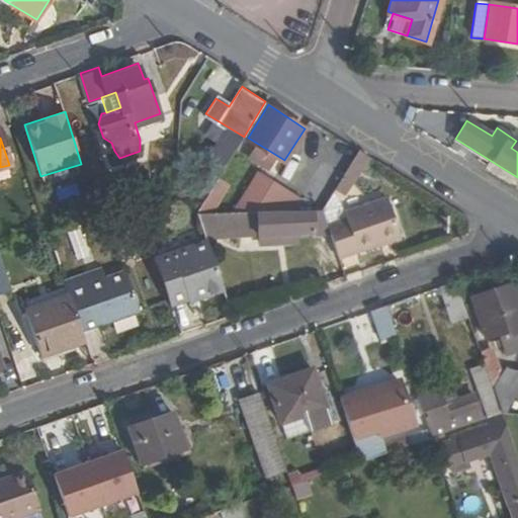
[(359,149),(343,175),(353,181),(369,155),(359,149)]
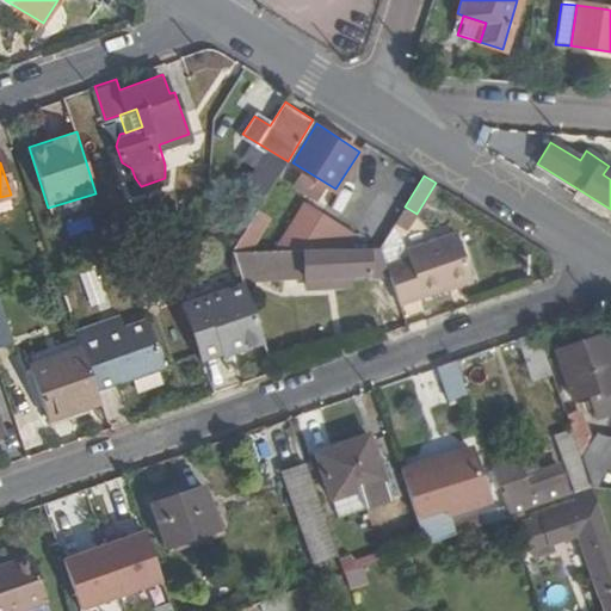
[(304,203),(276,248),(344,247),(353,233),(304,203)]
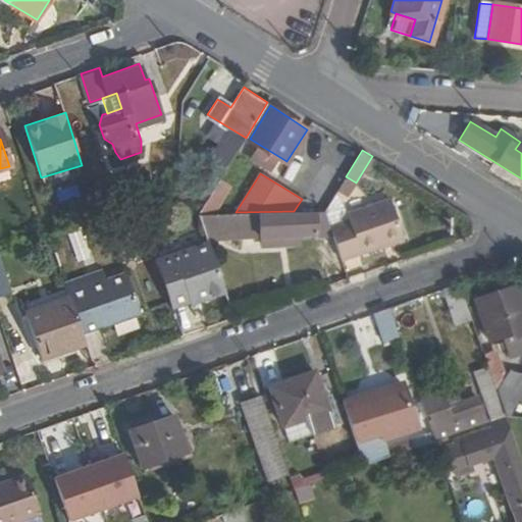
[(346,176),(338,189),(349,195),(356,183),(346,176)]
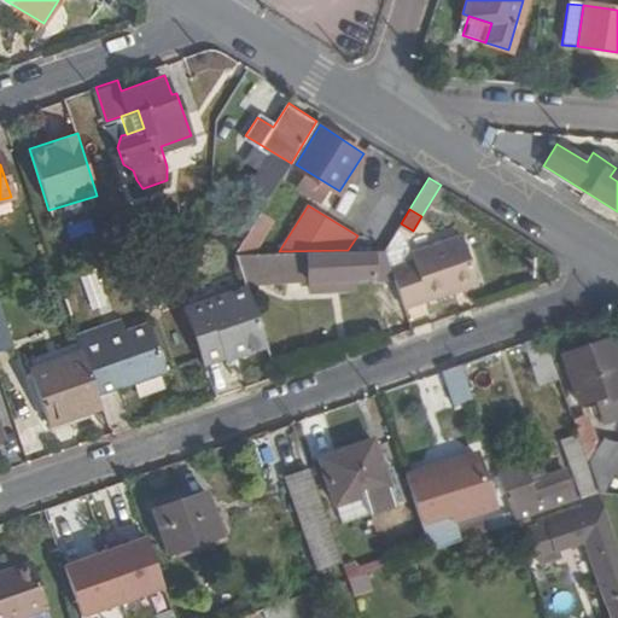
[(261,210),(235,252),(254,252),(274,220),(261,210)]
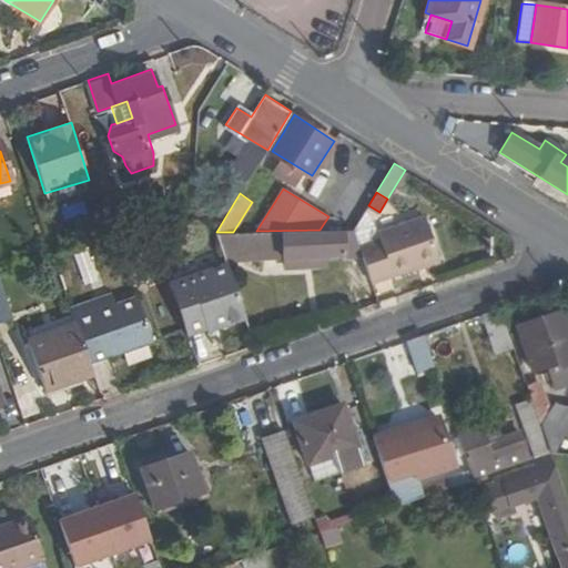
[(353,231),(357,245),(377,237),(375,232),(367,208),(354,230),(353,231)]
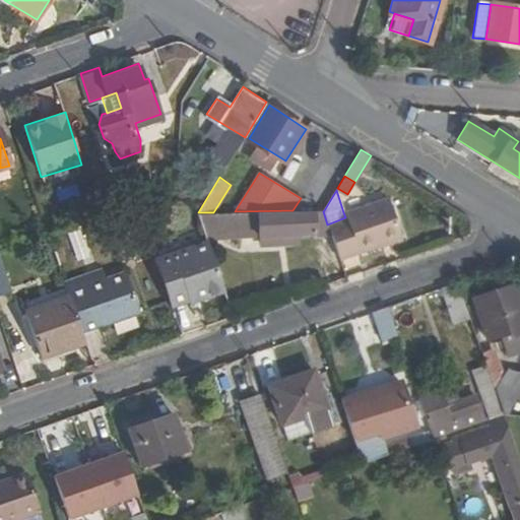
[(345,217),(327,224),(331,236),(338,258),(400,236),(387,198),(343,212),(345,217)]
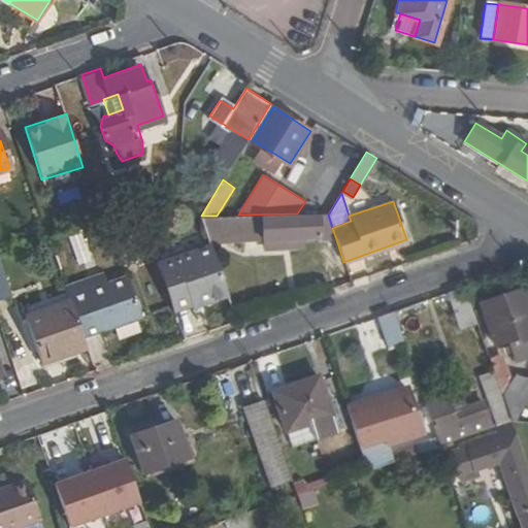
[(200,216),(207,236),(261,234),(262,240),(336,239),(332,228),(328,215),(327,213),(297,213),(238,215),(217,216),(201,216),(200,216)]
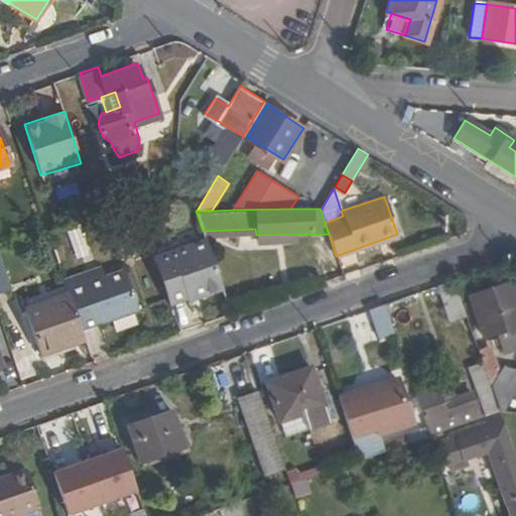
[(206,240),(154,257),(170,303),(187,297),(188,300),(223,288),(206,240)]
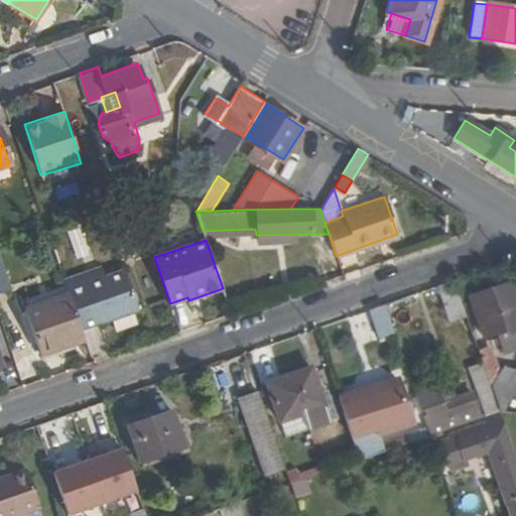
[(0,264),(0,294),(9,291),(0,264)]
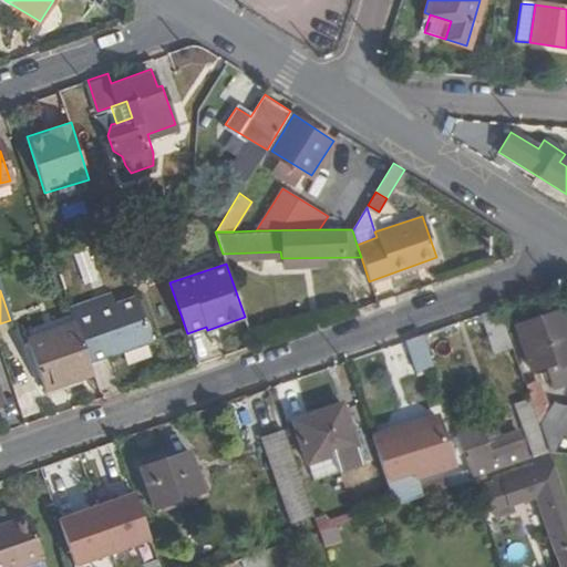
[(94,299),(98,310),(116,303),(113,294),(94,299)]
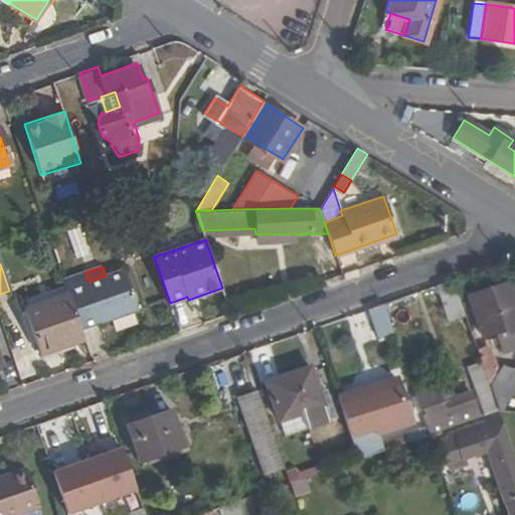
[(72,285),(93,324),(138,308),(125,270),(106,276),(89,282),(86,272),(67,278),(69,282),(72,285)]
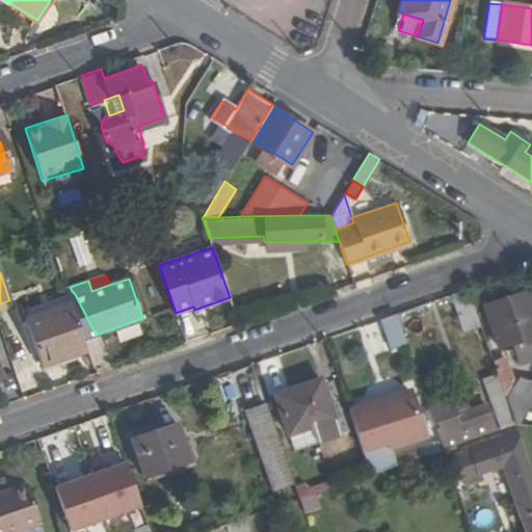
[(452,292),(463,325),(479,320),(468,287),(452,292)]
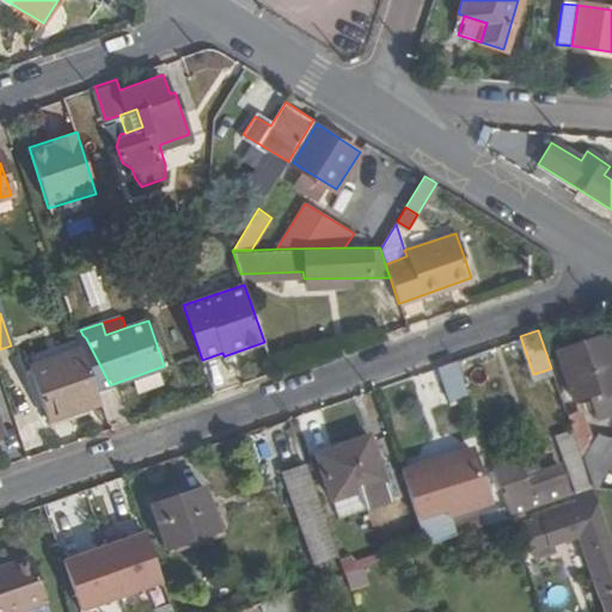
[(558,354),(575,401),(591,395),(599,417),(611,412),(611,347),(609,336),(558,354)]
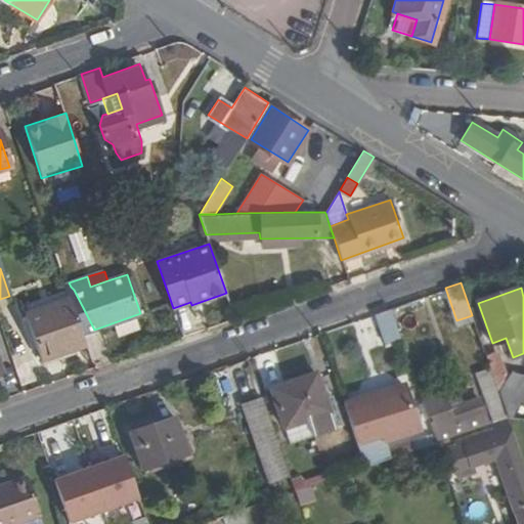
[(86,346),(70,300),(25,315),(41,362),(86,346)]
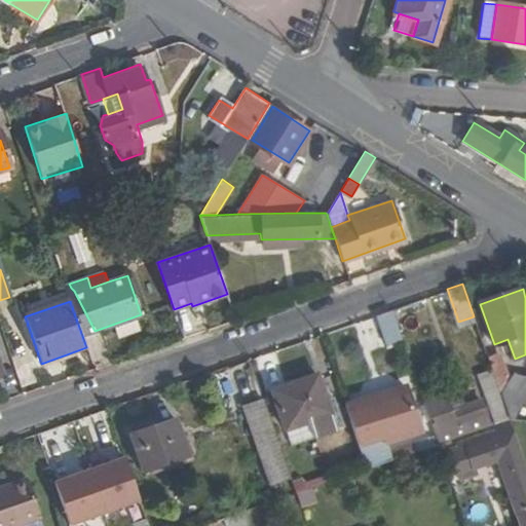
[(374,314),(385,342),(401,336),(391,308),(374,314)]
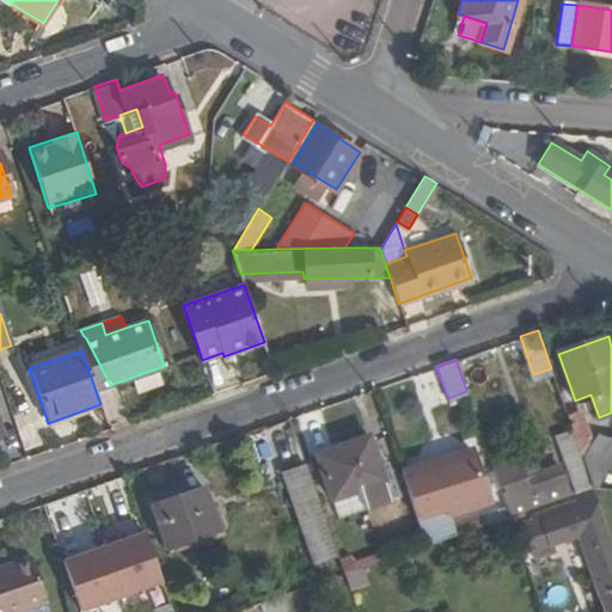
[(574,432),(582,457),(594,453),(582,420),(570,423),(574,432)]
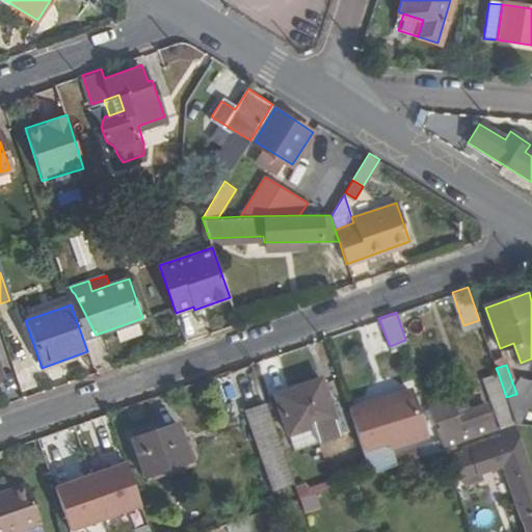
[(483,380),(494,410),(496,409),(501,427),(514,422),(508,404),(506,397),(499,375),(483,380)]
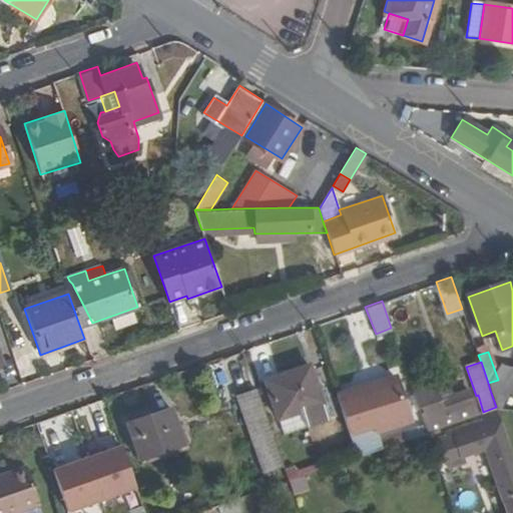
[(264,381),(278,418),(300,410),(305,425),(336,415),(327,388),(318,391),(309,366),(264,381)]
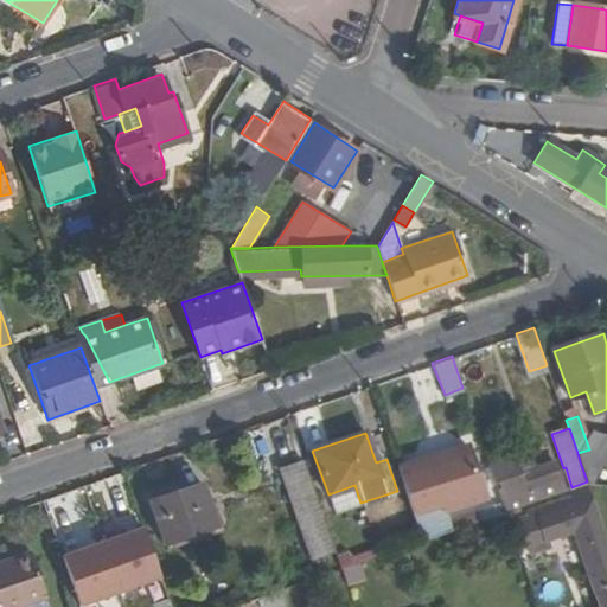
[(577,453),(580,461),(592,458),(589,449),(577,453)]
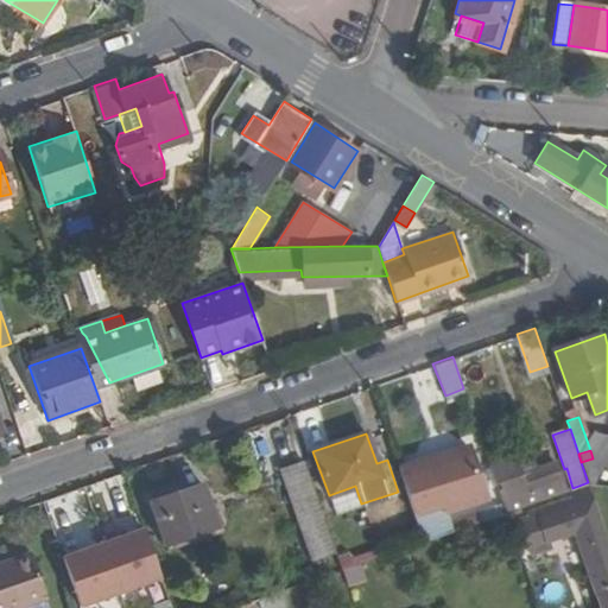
[(469,451),(400,475),(424,542),(448,533),(441,513),(488,496),(480,473),(477,474),(469,451)]
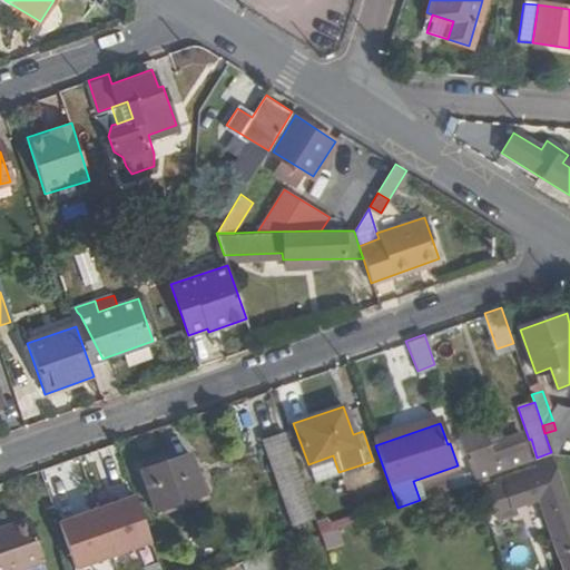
[(315,518),(286,432),(265,439),(295,524),(315,518)]
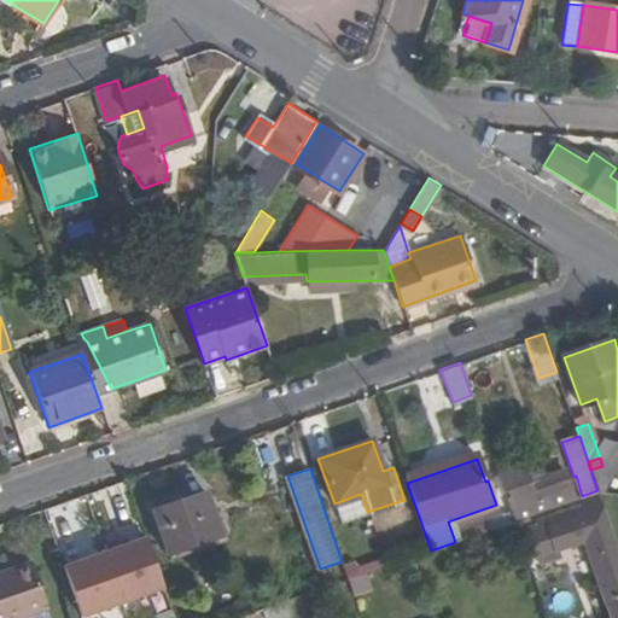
[(503,490),(514,520),(572,500),(561,471),(503,490)]
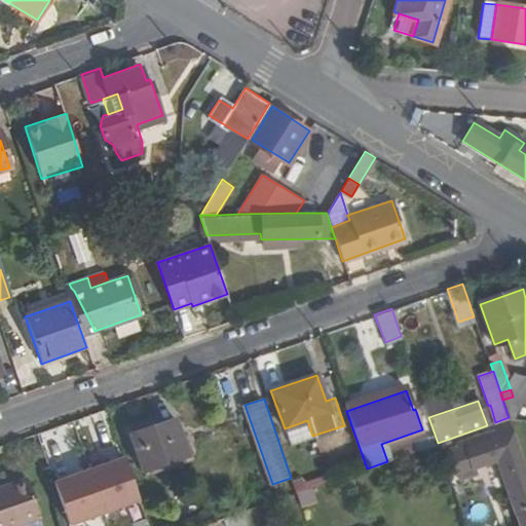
[(145,428),(162,462),(185,455),(173,419),(145,428)]
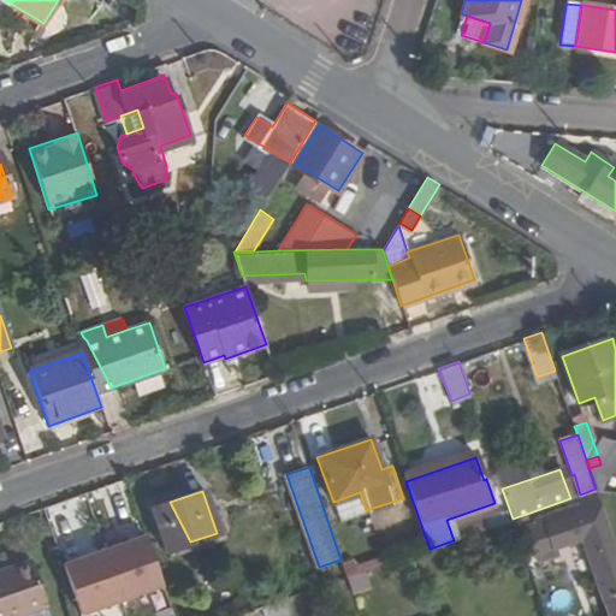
[(167,554),(191,545),(171,505),(153,511),(167,554)]
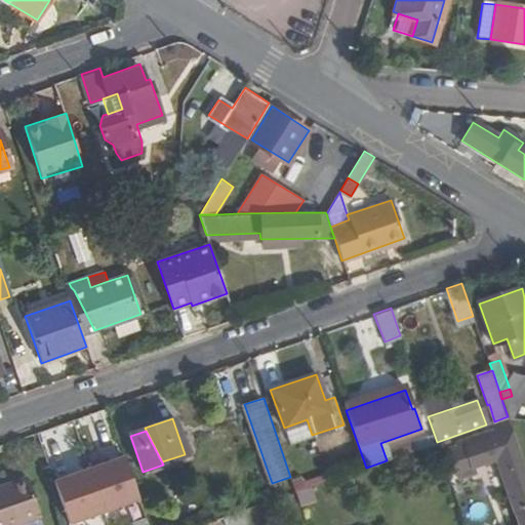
[(449,448),(455,470),(459,469),(472,465),(508,451),(501,435),(467,447),(465,442),(449,448)]
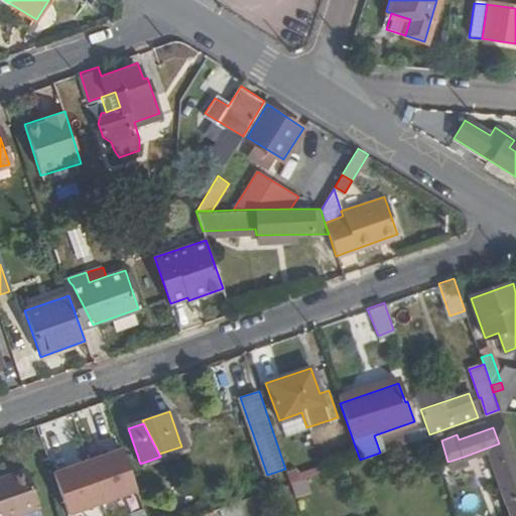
[(418,438),(422,452),(433,447),(429,434),(418,438)]
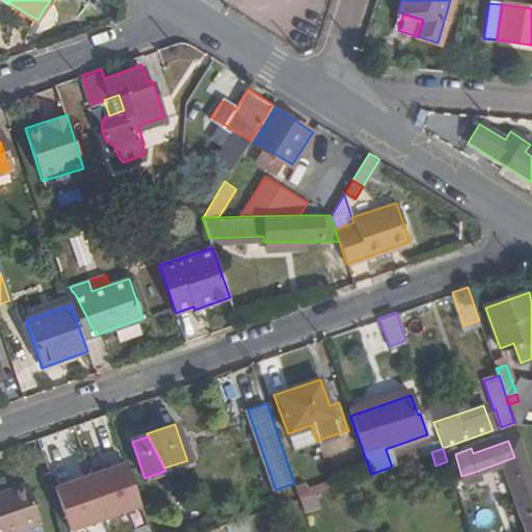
[(113,470),(70,484),(82,521),(126,506),(113,470)]
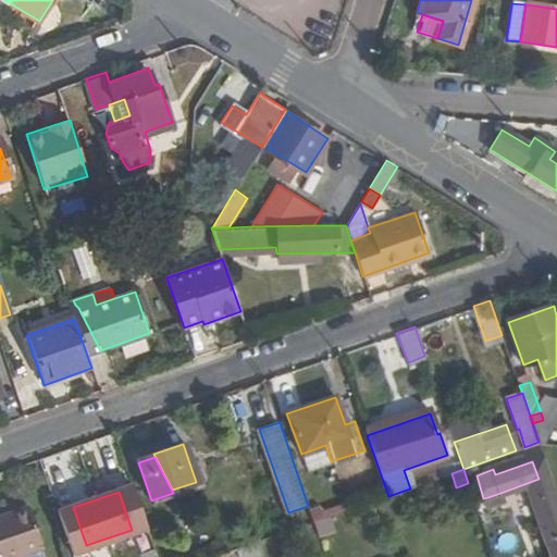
[(487,497),(490,506),(504,502),(500,493),(487,497)]
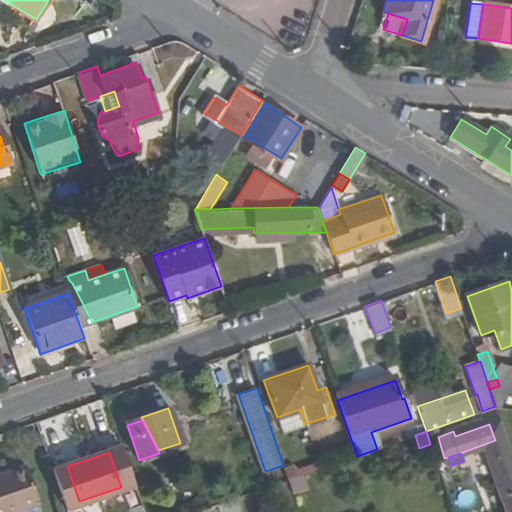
[(28,469),(0,478),(0,481),(1,483),(30,473),(28,469)]
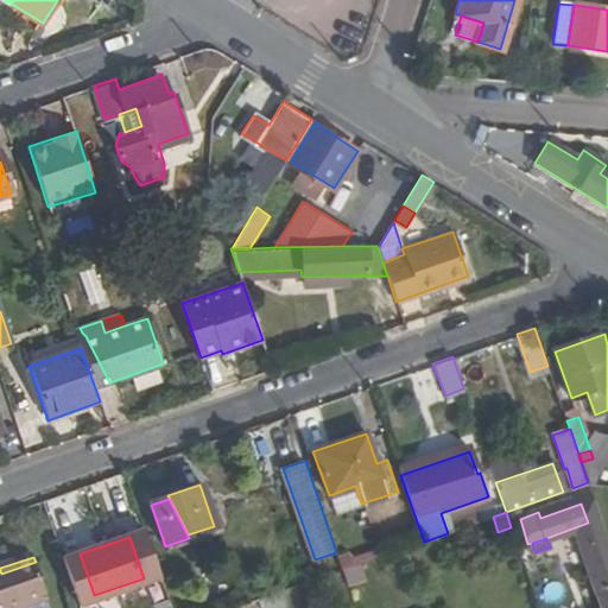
[(0,571),(0,607),(29,607),(49,601),(36,562),(1,574),(0,571)]
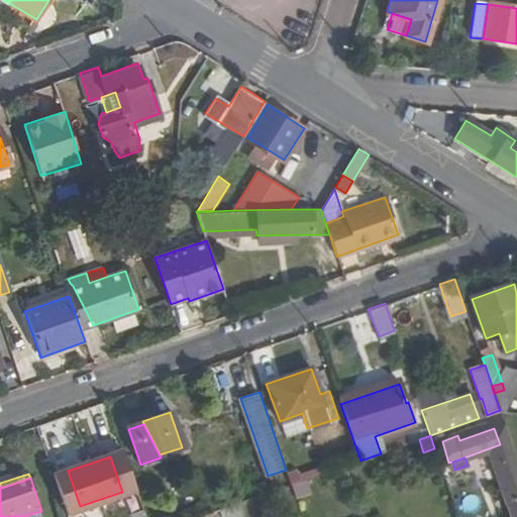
[(180,494),(191,516),(195,516),(186,492),(180,494)]
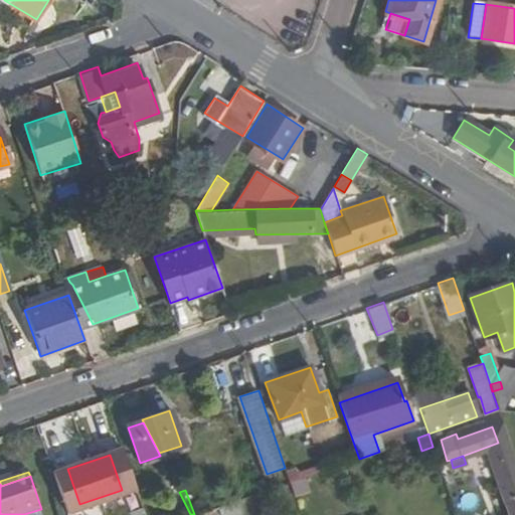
[(130,514),(144,514),(137,494),(124,499),(130,514)]
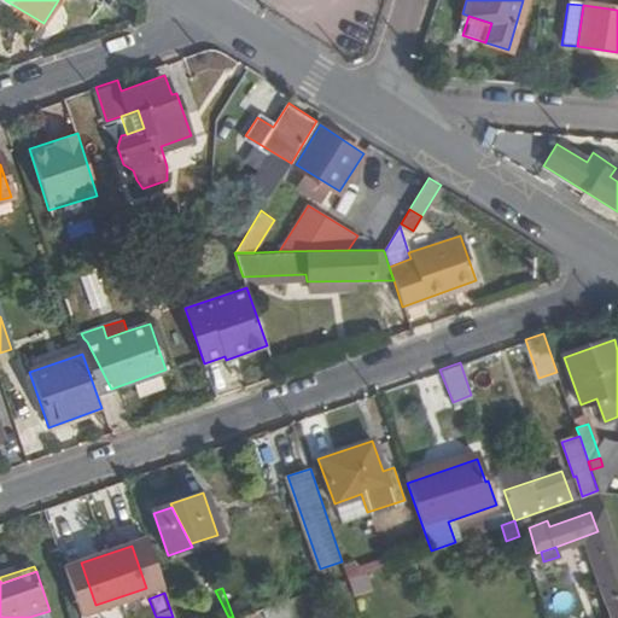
[(263,607),(267,617),(279,612),(275,604),(263,607)]
